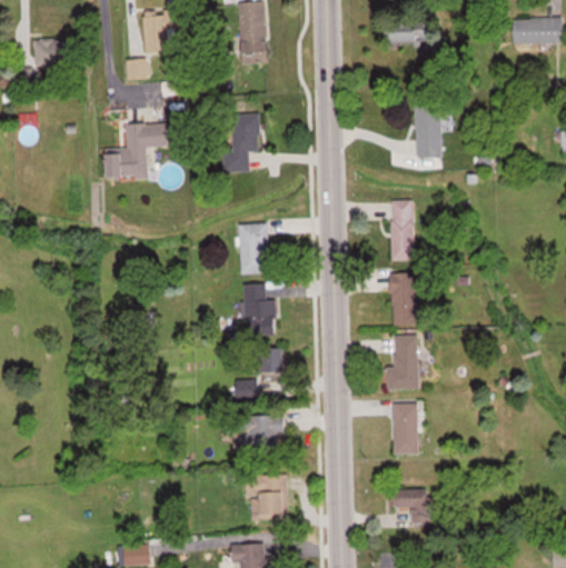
[(262,2),(238,3),(241,66),(267,63),(262,2)]
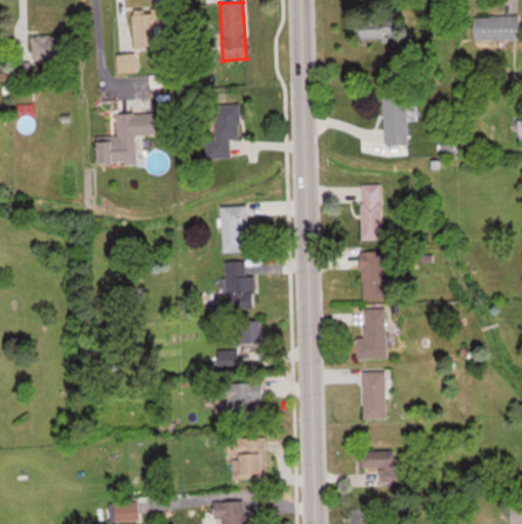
[(162,48),(161,10),(130,11),(132,49),(162,48)]
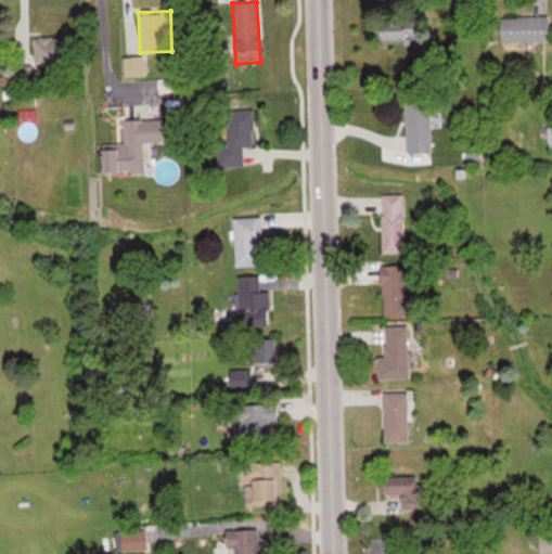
[(549,17),(499,17),(499,42),(549,42),(549,17)]
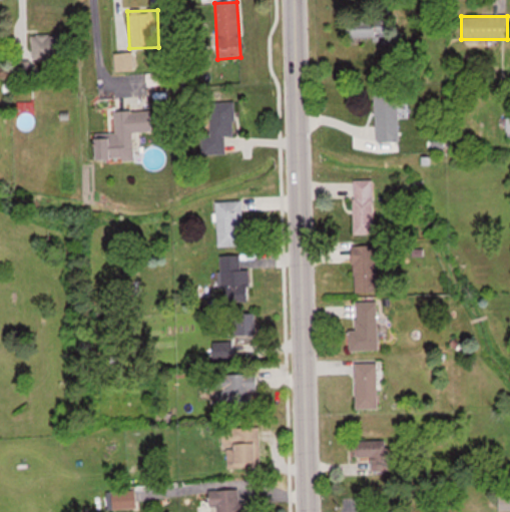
[(352,38),(389,40),(390,27),(353,25),(352,38)]
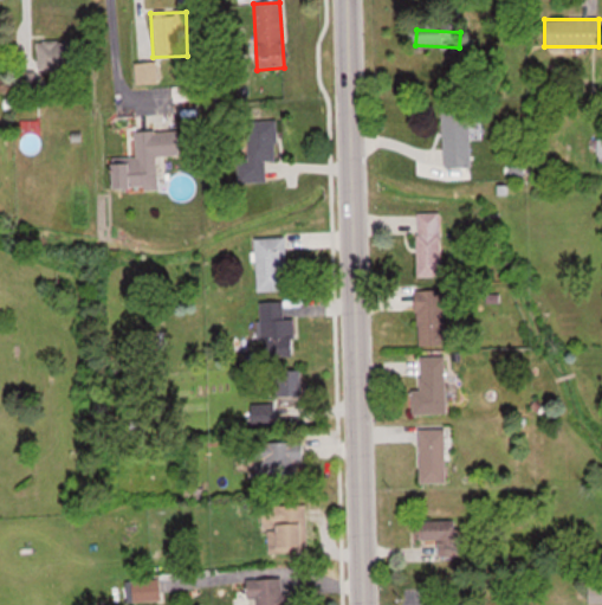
[(36,43),(36,71),(72,71),(72,43),(36,43)]
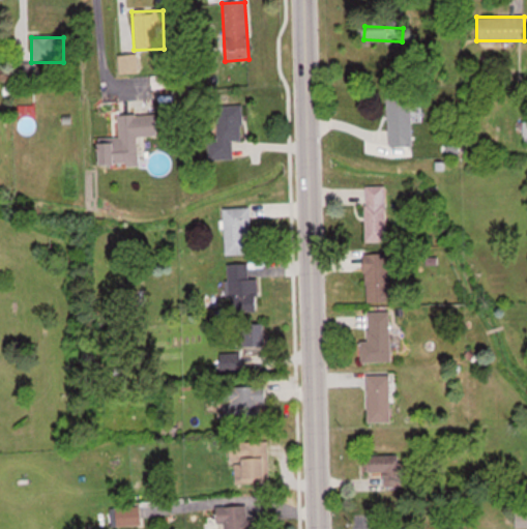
[(150,88),(164,88),(164,77),(150,78),(150,88)]
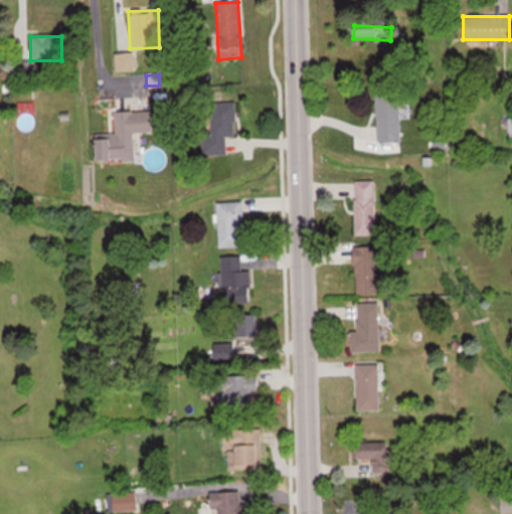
[(398,94),(375,95),(376,143),(399,143),(398,94)]
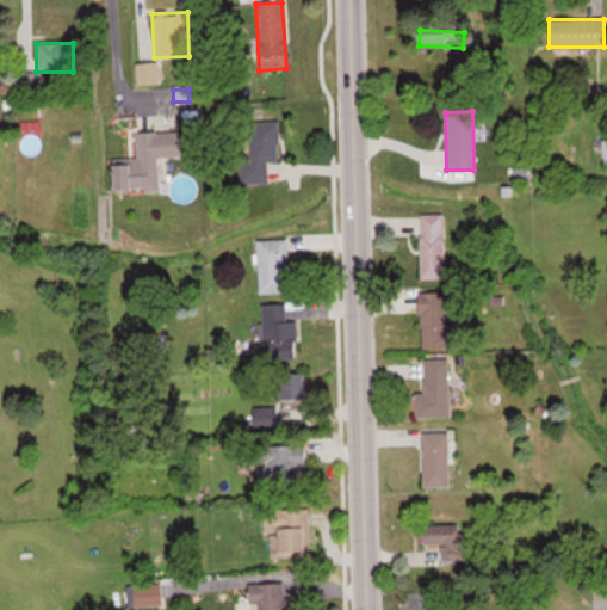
[(248,123),(248,160),(237,160),(237,185),(266,185),(266,161),(277,161),(277,123),(248,123)]
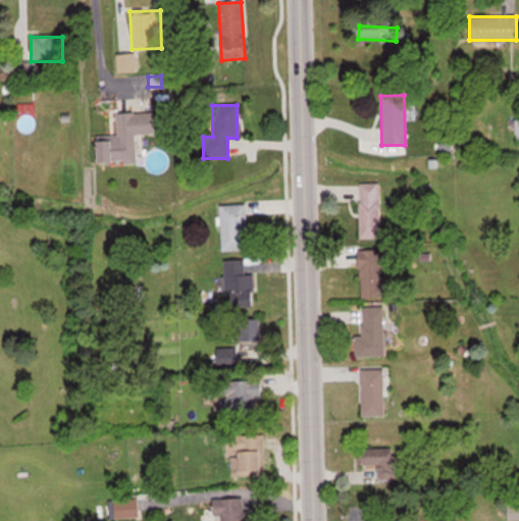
[(115,114),(116,138),(96,139),(97,164),(136,163),(135,135),(154,134),(152,112),(115,114)]
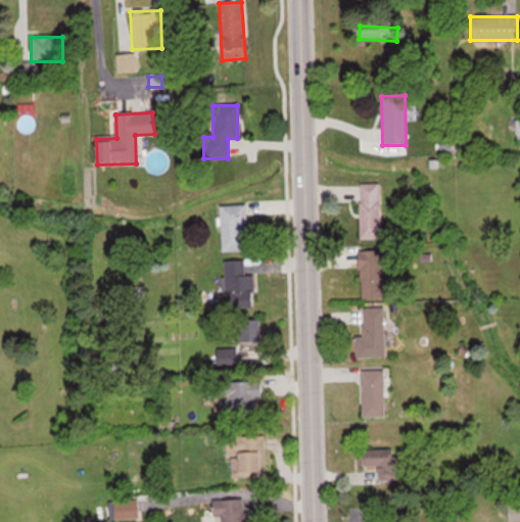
[(359,240),(379,240),(379,185),(359,185),(359,240)]
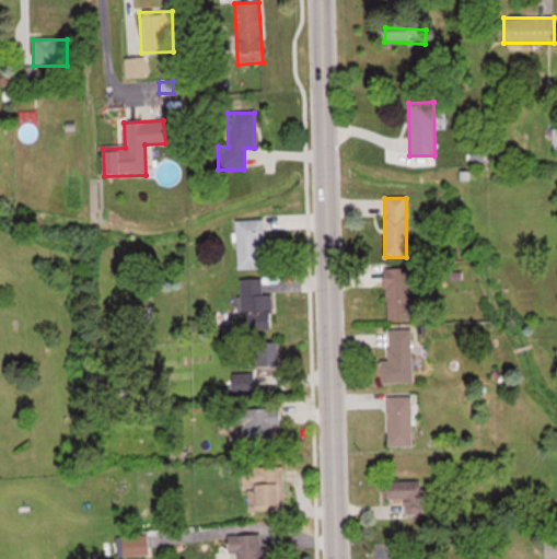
[(234,221),(235,270),(265,270),(263,221),(234,221)]
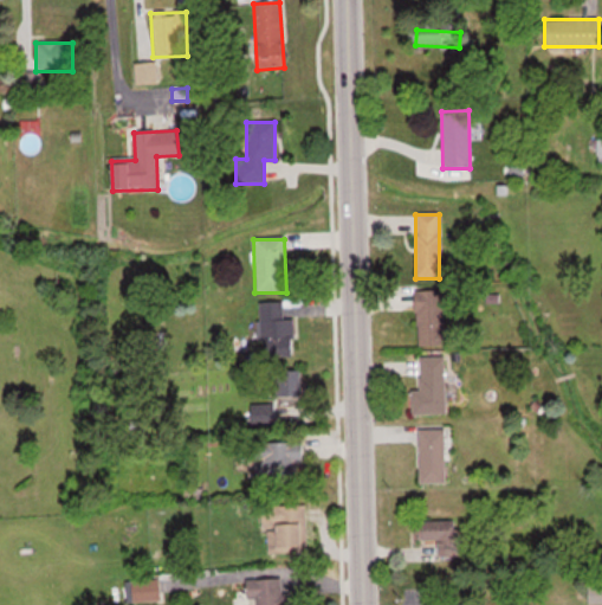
[(442,347),(441,293),(415,293),(415,347),(442,347)]
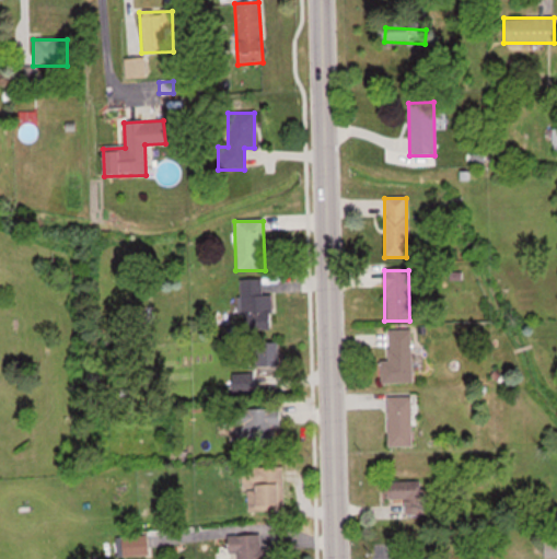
[(270,294),(262,294),(262,281),(240,281),(240,330),(270,330),(270,294)]
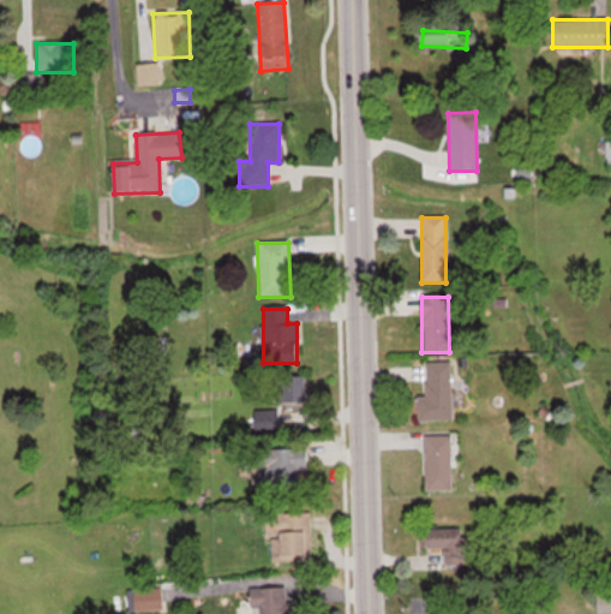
[(425,398),(417,398),(417,422),(450,422),(450,363),(425,363),(425,398)]
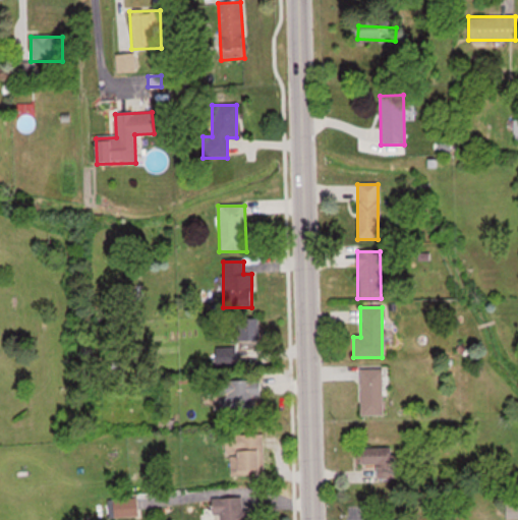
[(236,320),(236,342),(259,342),(259,320),(236,320)]
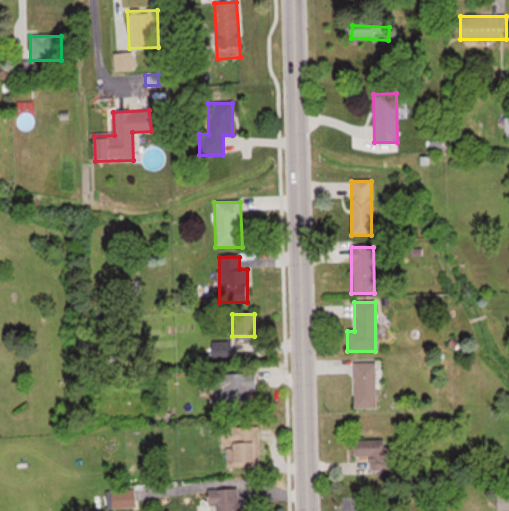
[(229,358),(229,343),(212,343),(212,358),(229,358)]
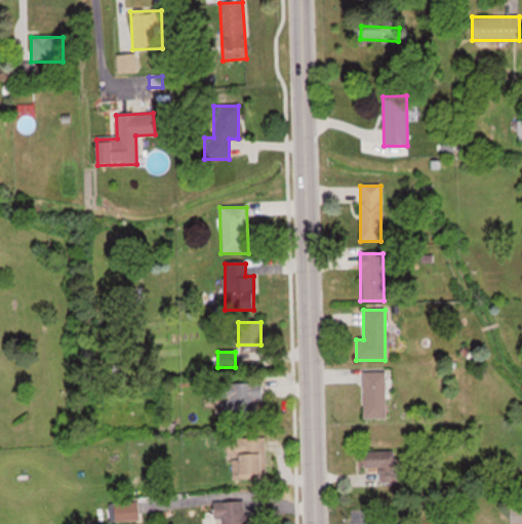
[(361,420),(385,420),(385,372),(361,372),(361,420)]
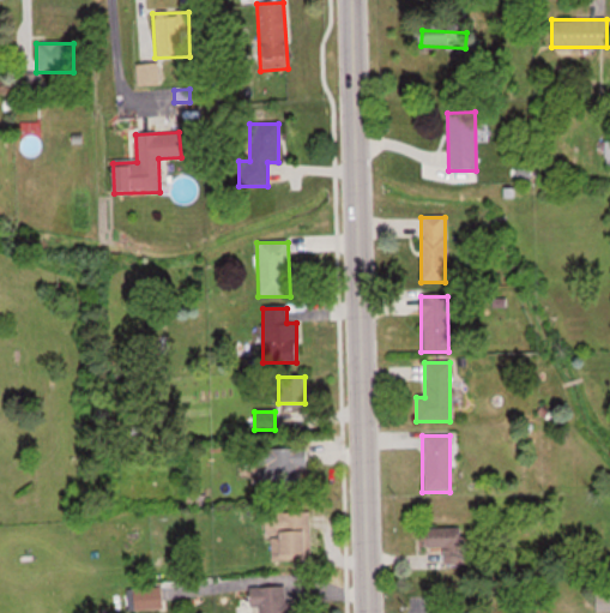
[(255,449),(255,492),(295,492),(295,470),(305,470),(305,449),(255,449)]
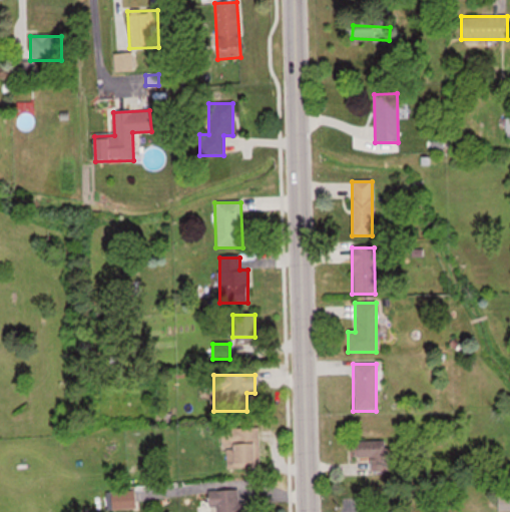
[(222,469),(259,468),(259,428),(221,429),(222,469)]
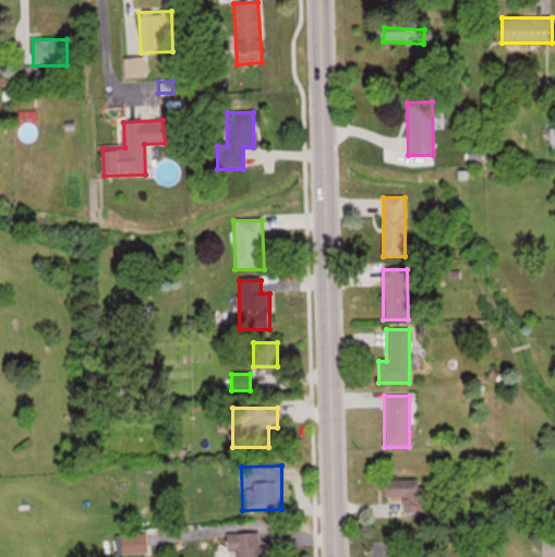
[(405,498),(405,513),(421,513),(421,481),(384,481),(385,498),(405,498)]
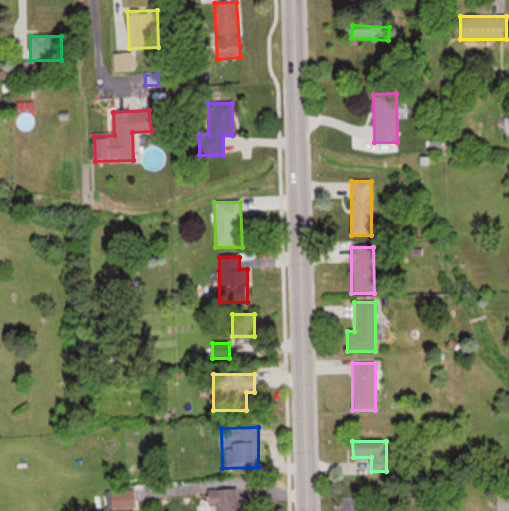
[(214,506),(214,510),(238,510),(237,490),(208,492),(209,506),(214,506)]
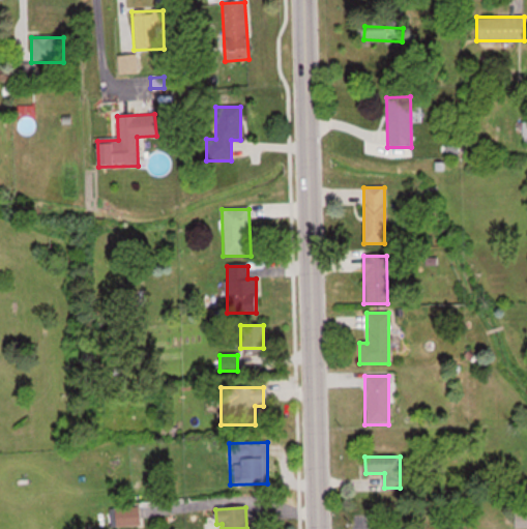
[(138,526),(138,508),(115,508),(115,526),(138,526)]
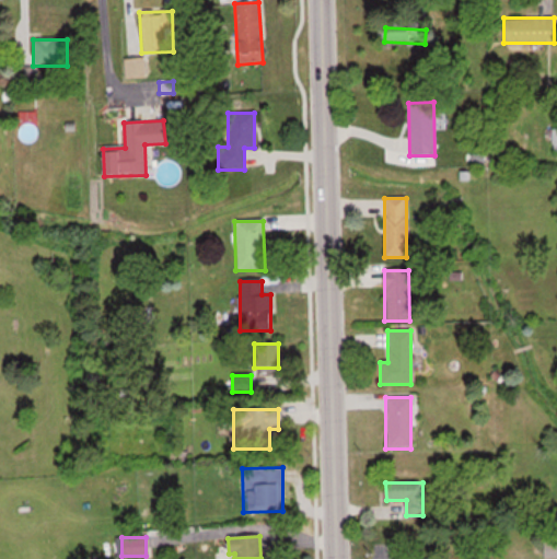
[(544,558),(556,558),(556,543),(544,543),(544,558)]
